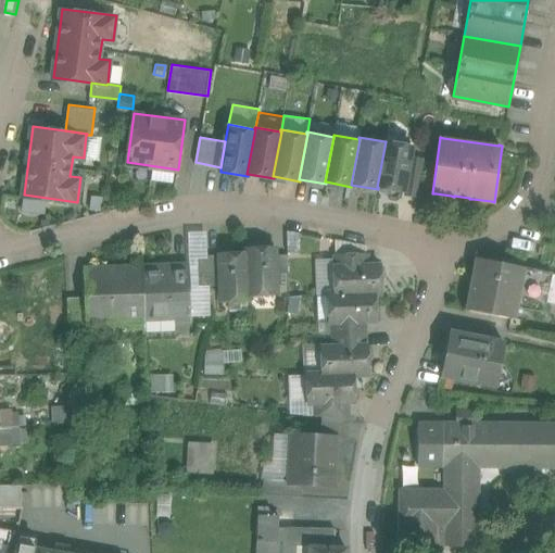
[(413,145),(386,139),(385,141),(386,141),(377,187),(378,187),(403,191),(404,191),(411,155),(413,145)]
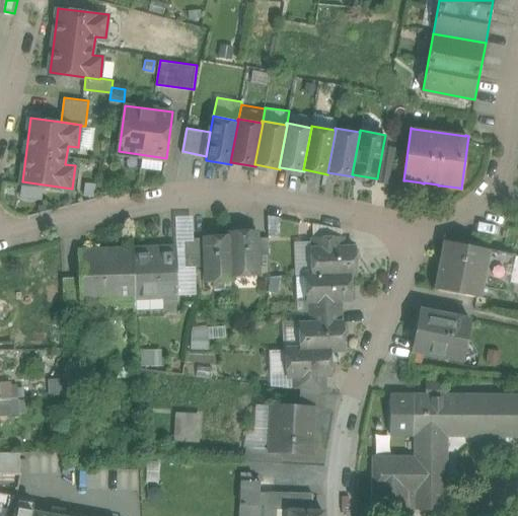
[(395,147),(383,145),(377,178),(376,178),(376,180),(391,183),(395,147)]
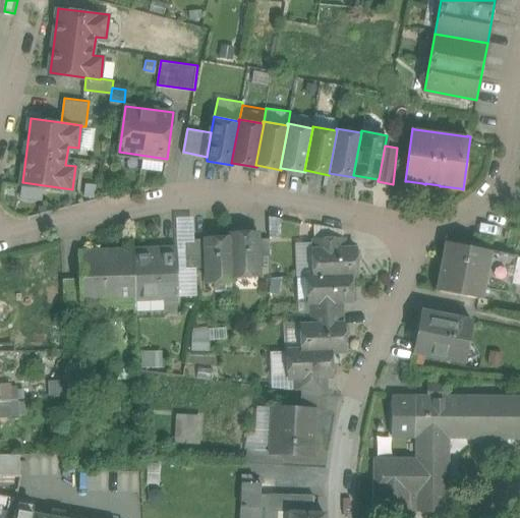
[(177,247),(179,295),(195,294),(195,267),(183,267),(182,238),(194,238),(193,215),(176,216),(177,247)]
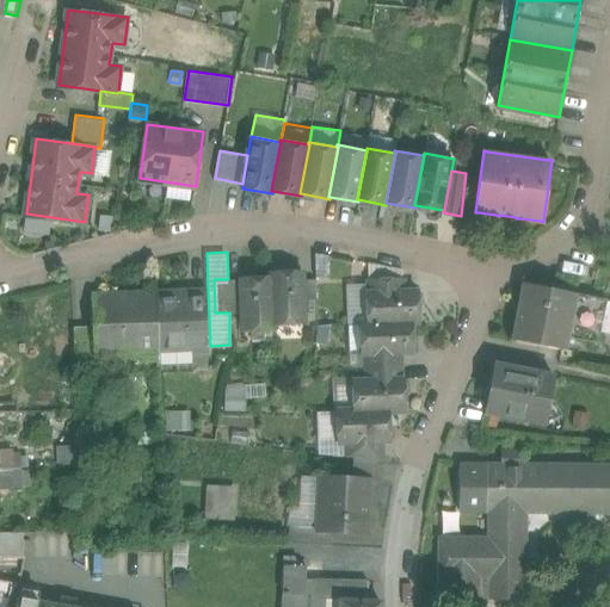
[(302,270),(271,271),(271,276),(272,274),(273,323),(275,323),(303,322),(303,311),(302,279),(302,270)]
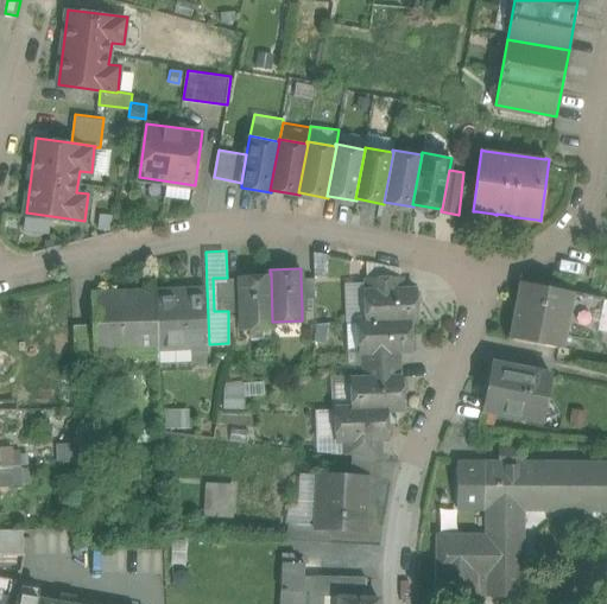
[(272,322),(271,273),(270,274),(241,274),(241,277),(242,310),(244,328),(273,326),(273,322),(272,322)]
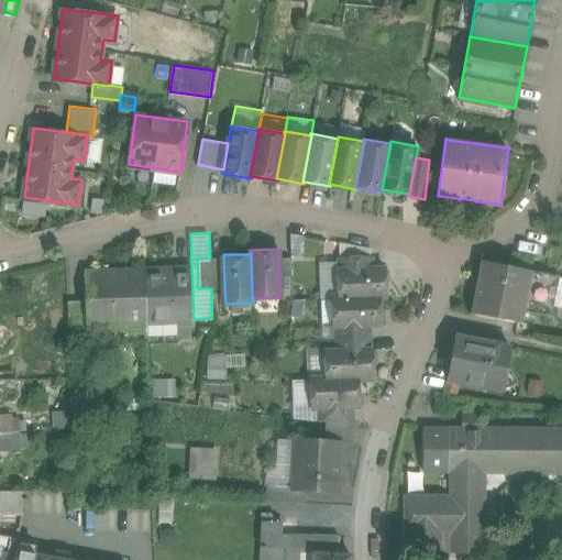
[(372,255),(341,256),(341,270),(372,268),(372,255)]
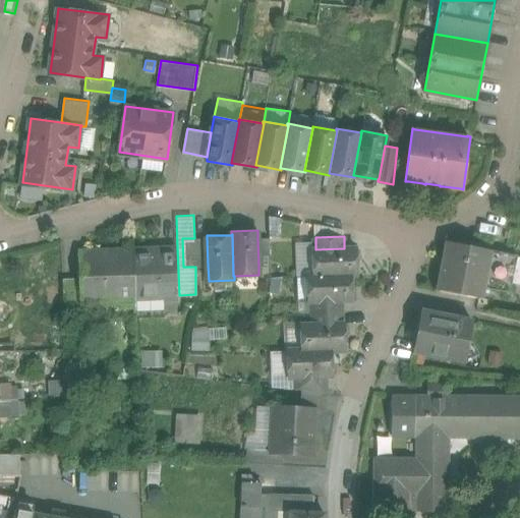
[(207,237),(194,238),(195,267),(208,266),(207,237)]
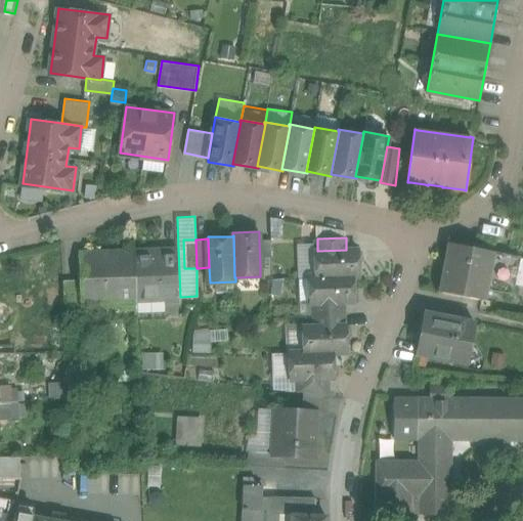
[(271,239),(259,240),(260,267),(272,267),(271,239)]
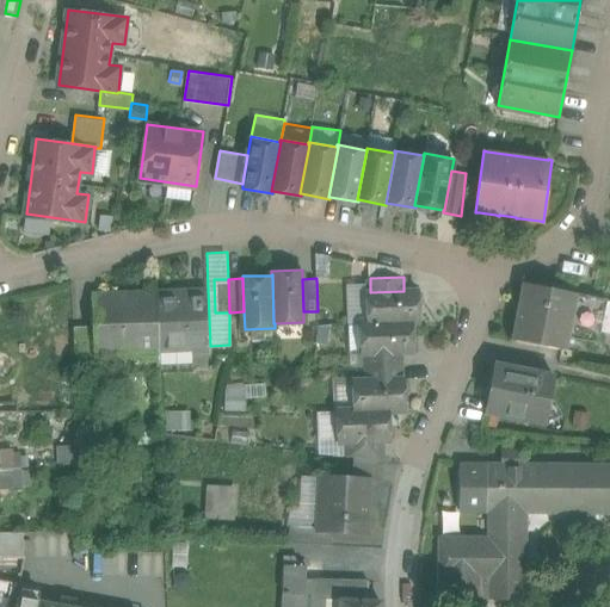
[(228,279),(214,279),(215,313),(229,313),(228,279)]
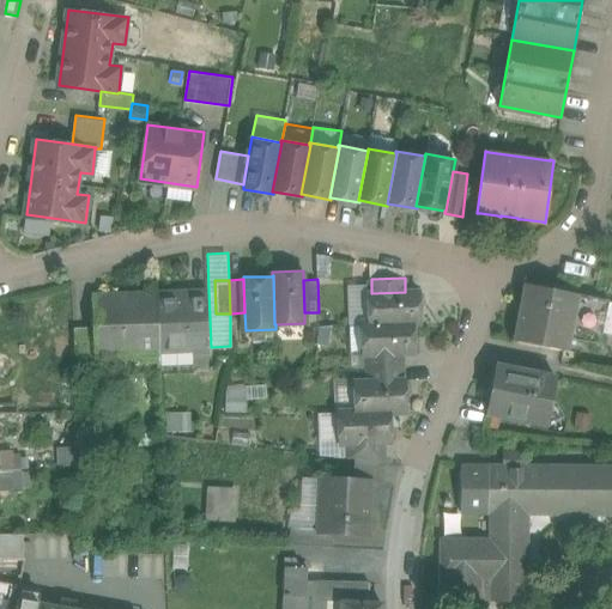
[(528,284),(517,340),(569,349),(571,335),(580,293),(528,284)]
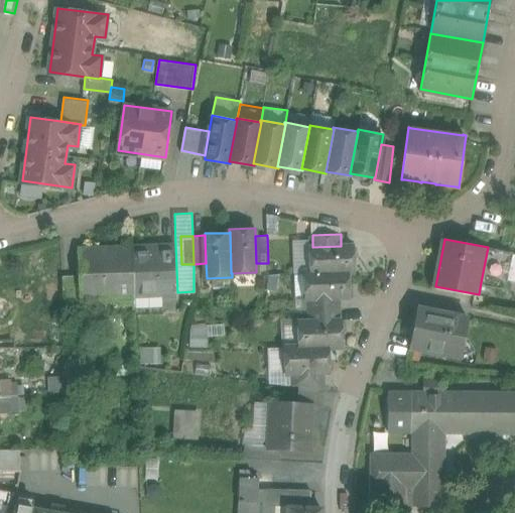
[(290,271),(303,271),(309,271),(309,247),(308,243),(289,244),(290,271)]
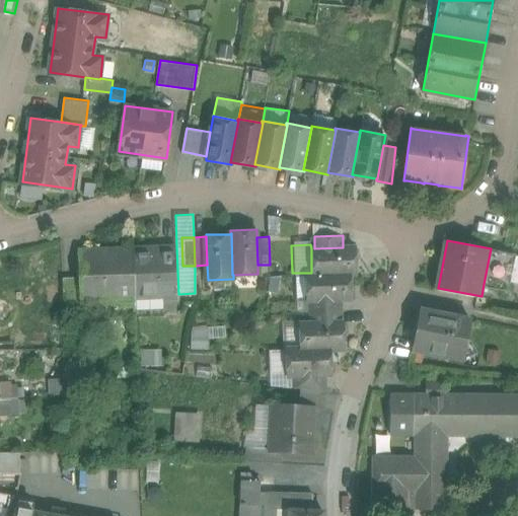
[(148,247),(133,248),(135,293),(163,292),(163,297),(178,296),(178,294),(176,246),(158,247),(148,247)]
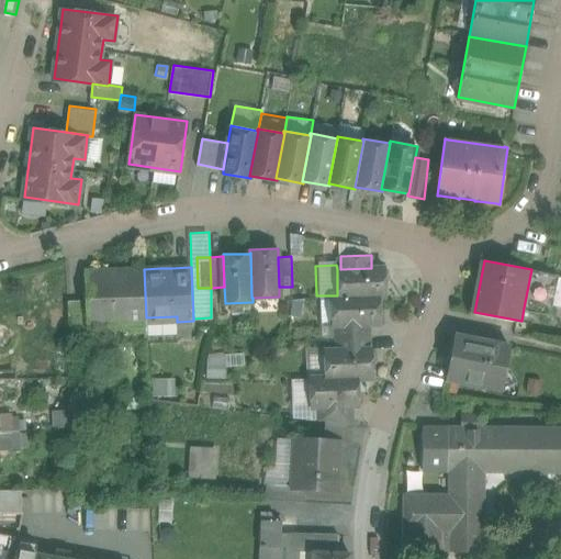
[(340,269),(337,269),(337,295),(337,297),(380,294),(380,295),(386,295),(385,267),(371,268),(340,269)]
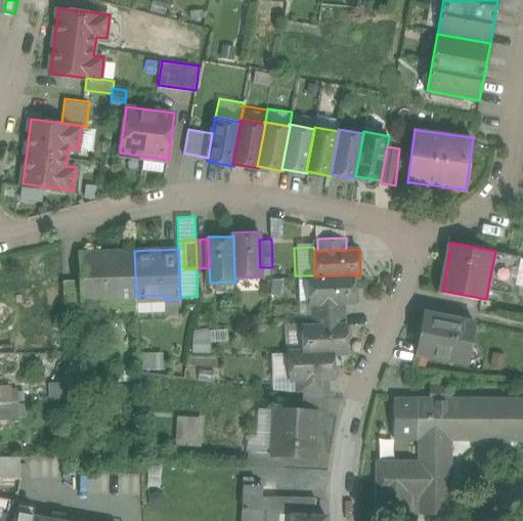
[(134,251),(81,254),(82,279),(83,307),(84,307),(84,305),(121,303),(121,306),(123,306),(122,297),(134,296),(135,306),(136,306),(136,296),(134,251)]
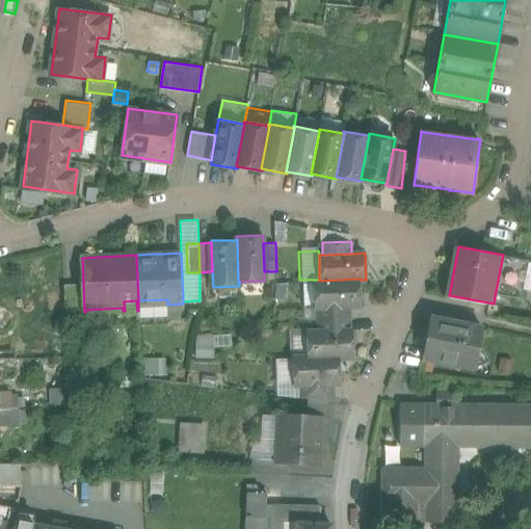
[(503,255),(496,291),(521,295),(528,260),(503,255)]
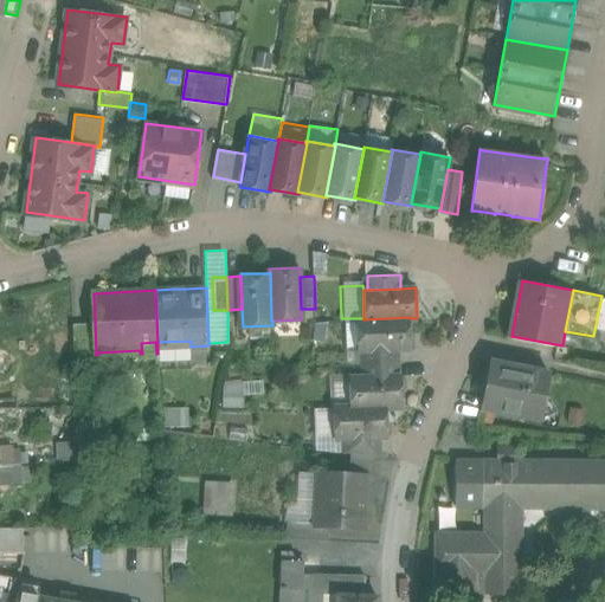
[(410,317),(364,319),(364,318),(356,318),(358,348),(397,347),(411,347),(410,318),(410,317)]
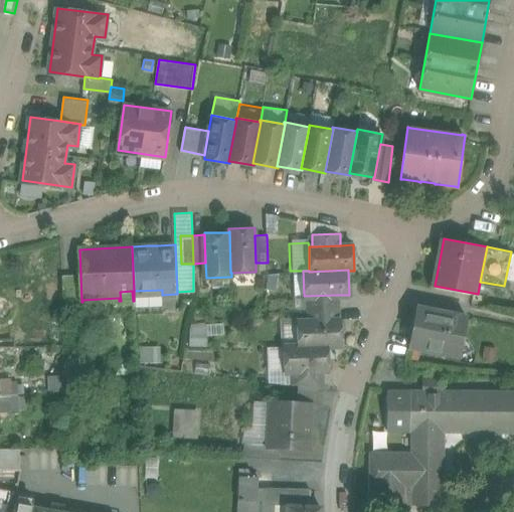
[(291,297),(304,296),(303,271),(290,271),(291,297)]
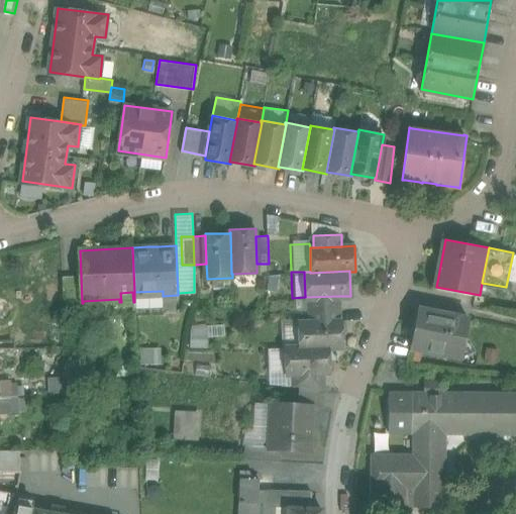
[(81,276),(63,277),(65,304),(82,303),(81,276)]
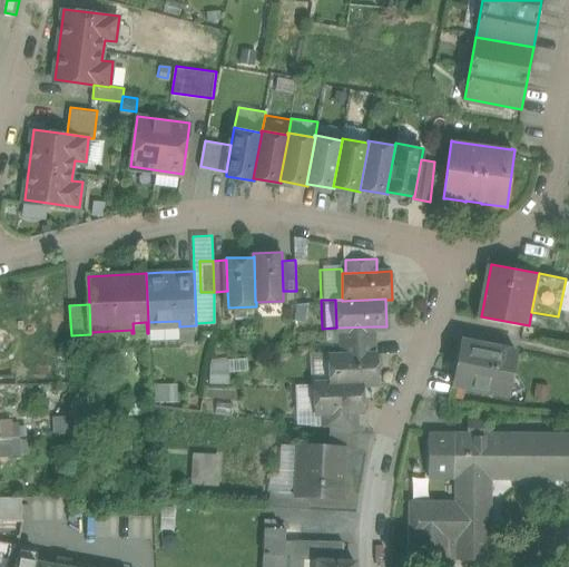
[(179,321),(148,322),(148,333),(149,339),(150,339),(179,338),(179,326),(179,321)]
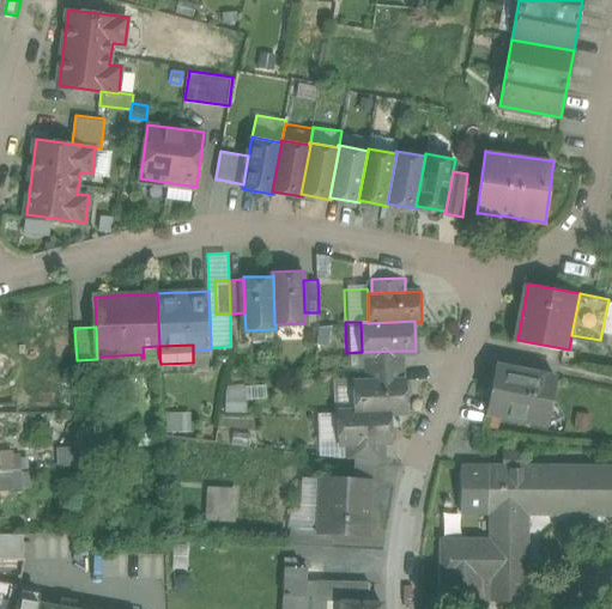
[(401,351),(368,352),(368,366),(401,365),(401,351)]
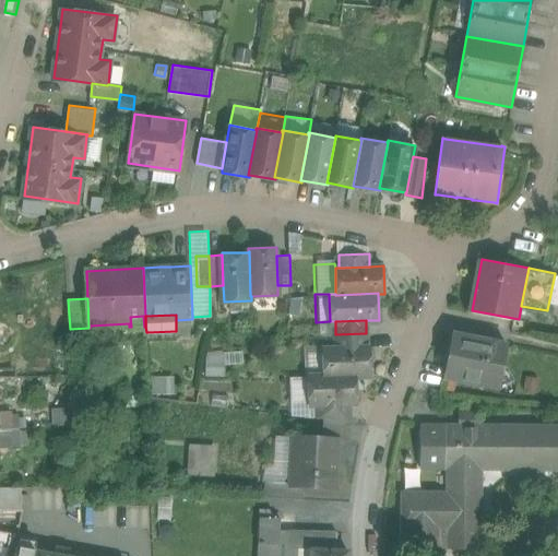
[(366,333),(335,334),(336,347),(367,346),(366,333)]
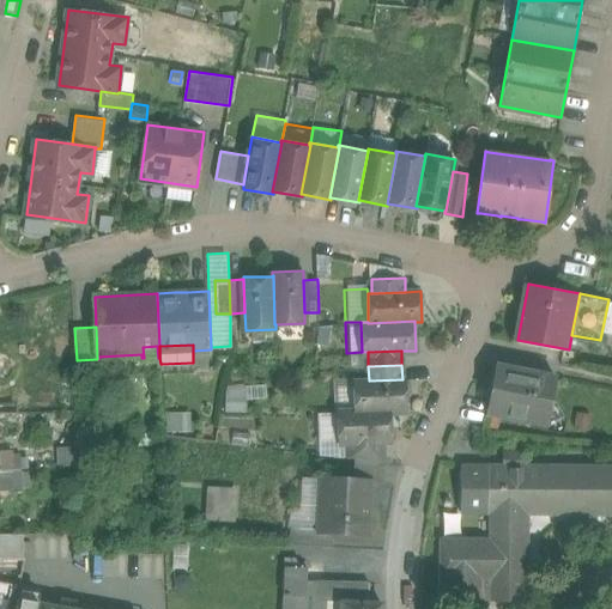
[(557,377),(496,365),(488,412),(547,424),(557,377)]
